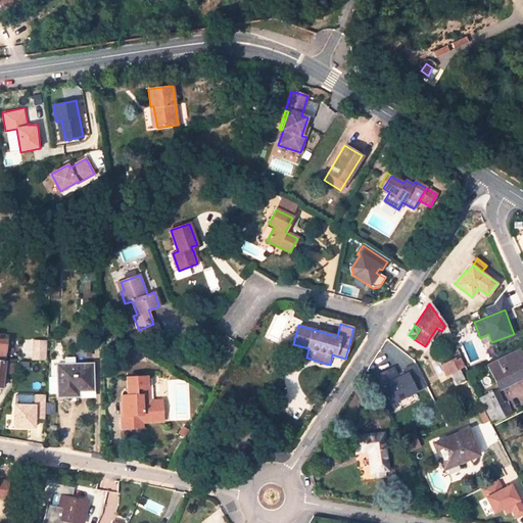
[(46,341),(33,340),(33,359),(46,359),(46,341)]
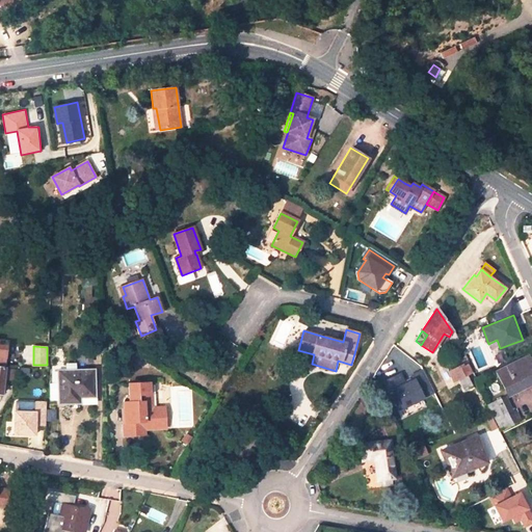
[(531,382),(531,374),(529,367),(531,365),(531,362),(529,355),(497,371),(507,392),(508,396),(519,391),(531,382)]
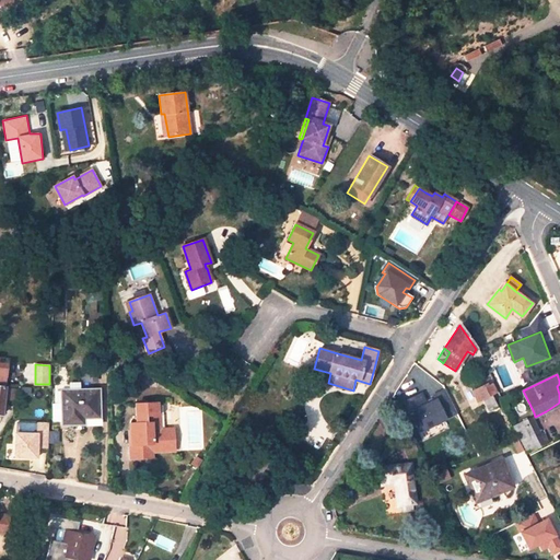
[(487,384),(473,392),(479,401),(483,399),(489,410),(498,406),(491,395),(497,393),(493,384),(488,386),(487,384)]
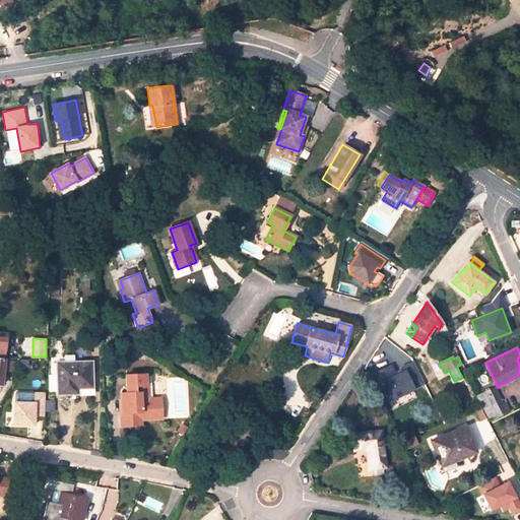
[(397,373),(392,363),(375,371),(390,402),(426,385),(413,360),(404,365),(406,369),(397,373)]
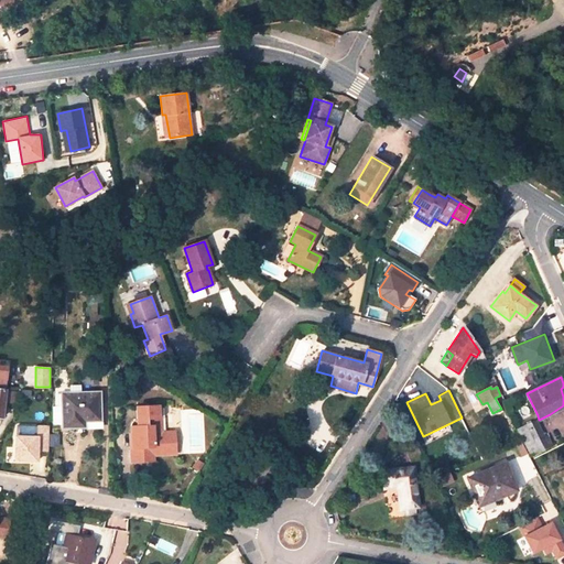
[(100,420),(100,391),(63,392),(63,407),(53,407),(54,422),(63,422),(64,429),(85,427),(85,421),(100,420)]
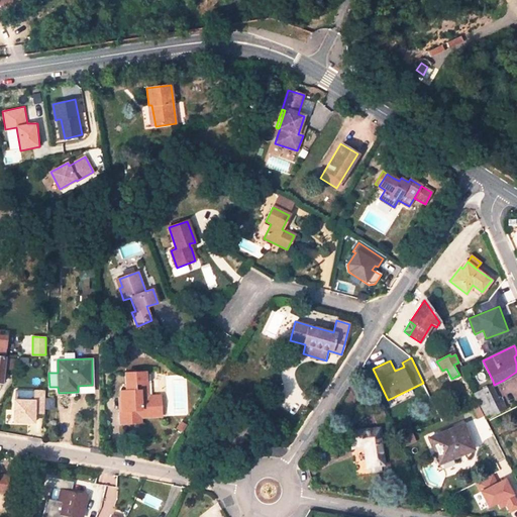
[(120,391),(121,410),(161,408),(160,396),(146,397),(144,372),(126,373),(126,385),(125,385),(121,389),(122,391),(120,391)]
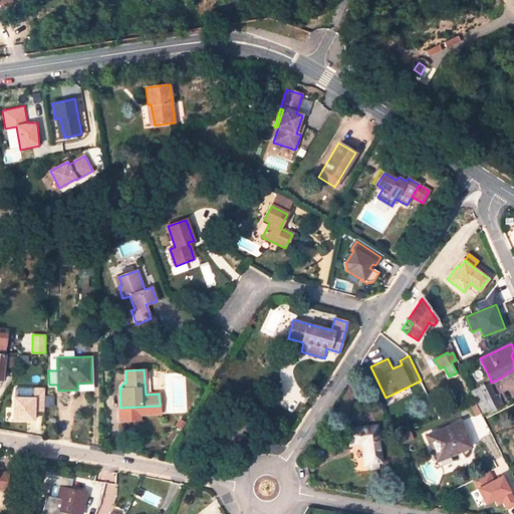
[(513,369),(501,377),(502,379),(513,373),(513,369)]
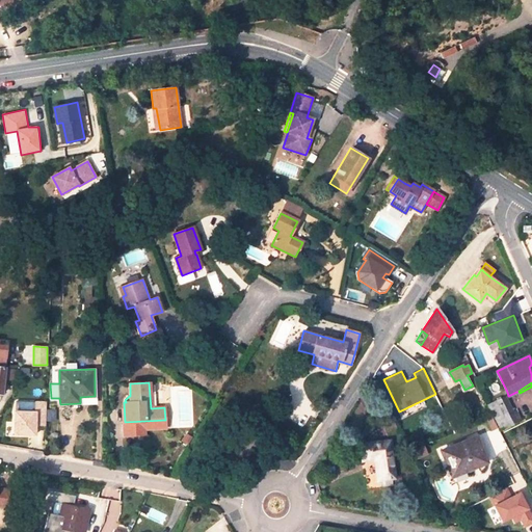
[(493,398),(487,388),(484,390),(488,399),(493,398)]
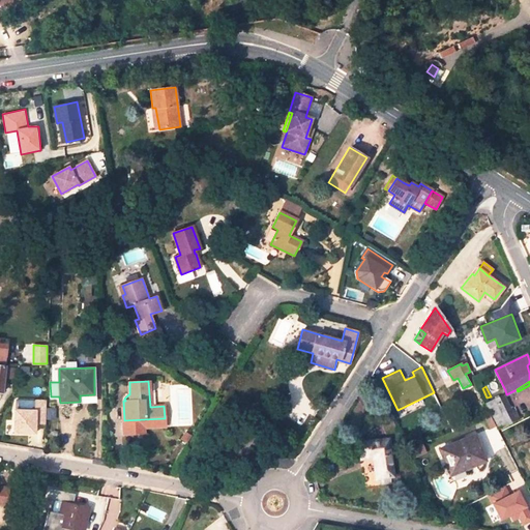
[(503,398),(497,400),(504,413),(511,411),(511,410),(508,406),(504,396),(503,398)]
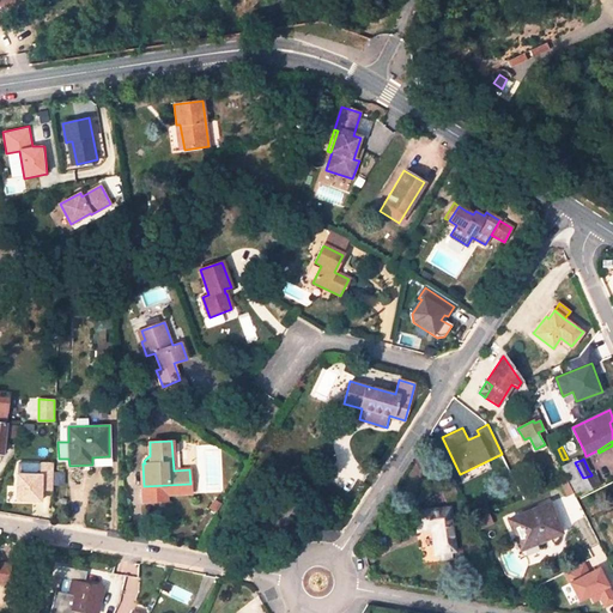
[(16,463),(18,503),(54,502),(52,461),(16,463)]
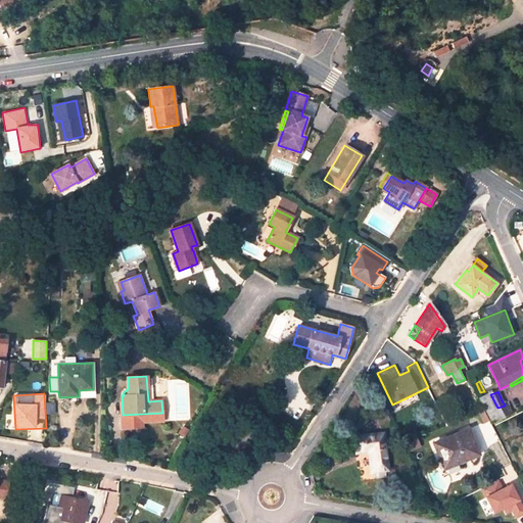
[(490,394),(481,398),(492,422),(512,413),(507,403),(505,406),(497,408),(490,394)]
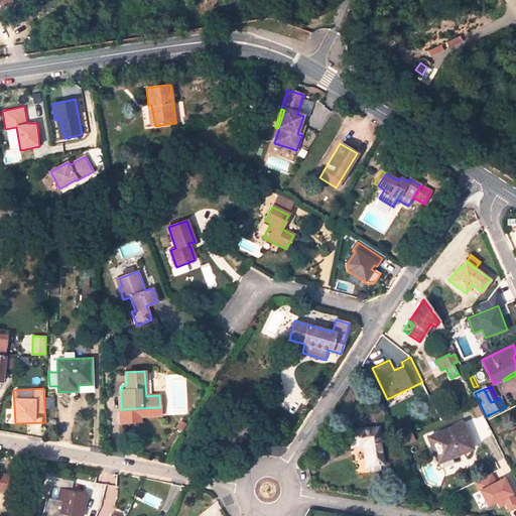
[(121,409),(122,422),(140,421),(140,416),(160,415),(160,407),(121,409)]
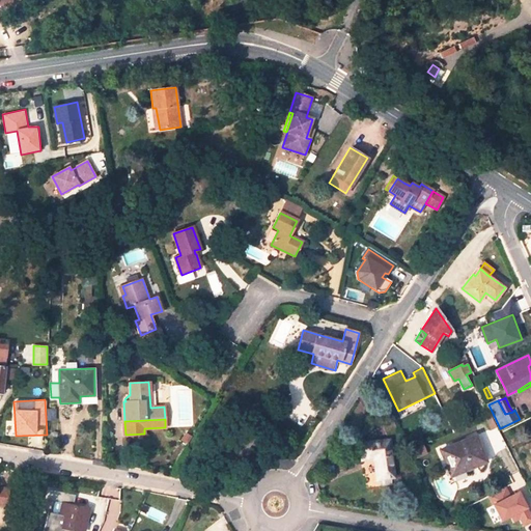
[(185,432),(180,440),(186,444),(191,436),(185,432)]
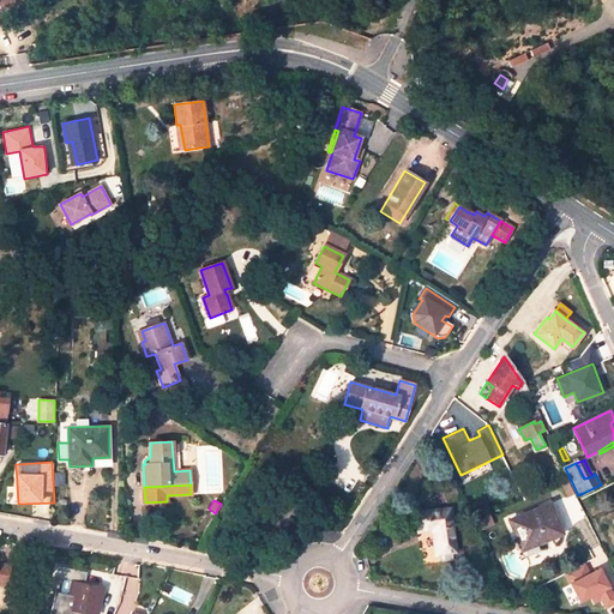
[(516,537),(522,551),(539,543),(563,534),(549,503),(509,521),(516,537)]
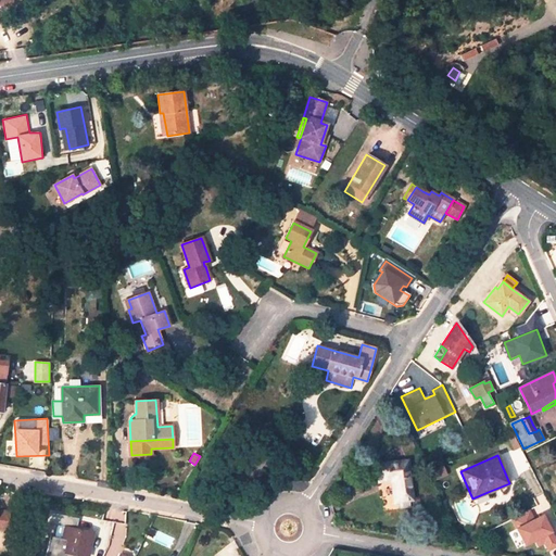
[(407,462),(377,465),(379,481),(392,480),(395,501),(399,501),(409,498),(413,498),(407,462)]
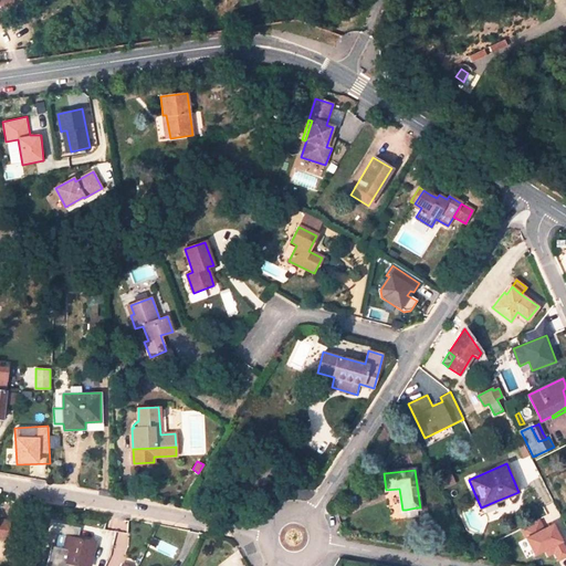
[(475,495),(472,496),(478,511),(482,513),(499,506),(496,501),(481,507),(475,495)]
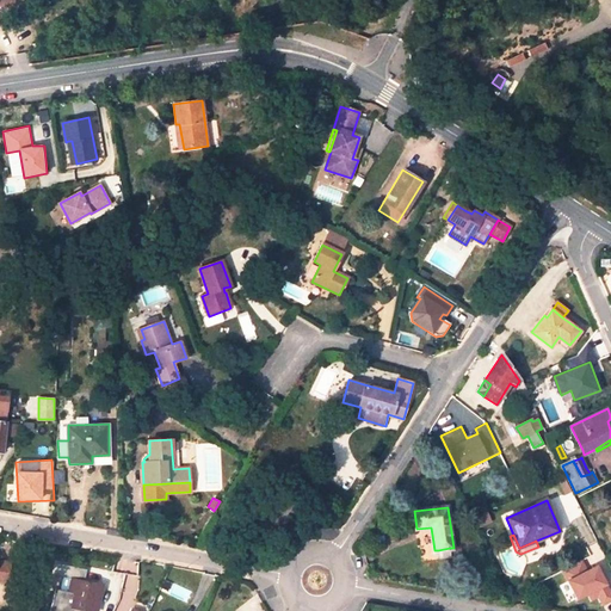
[(0,580),(10,582),(12,563),(0,560),(0,580)]
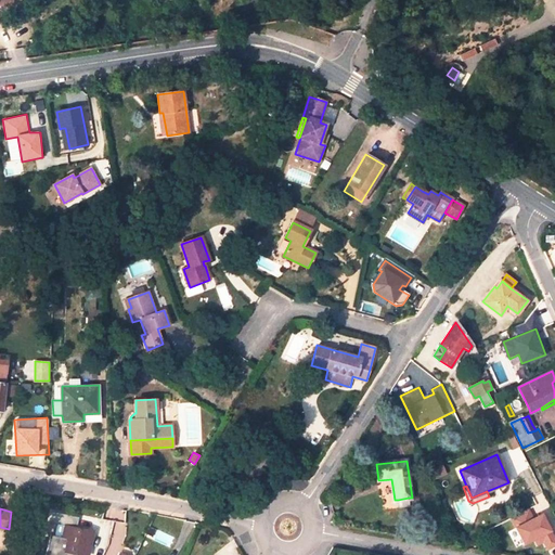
[(532,518),(527,508),(511,517),(524,543),(533,539),(537,544),(543,541),(546,549),(554,544),(554,541),(541,514),(532,518)]
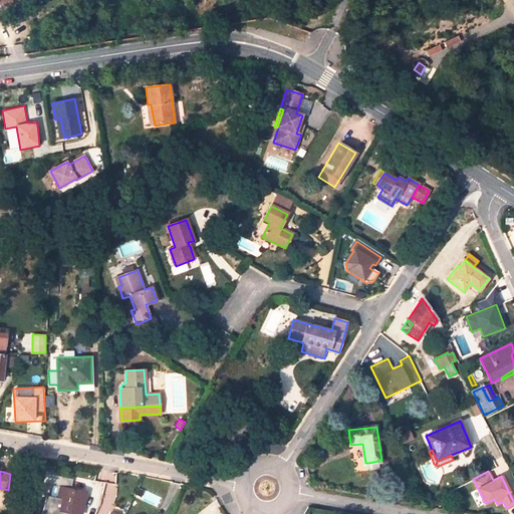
[(76,513),(79,513),(84,492),(81,491),(60,487),(56,510),(76,513)]
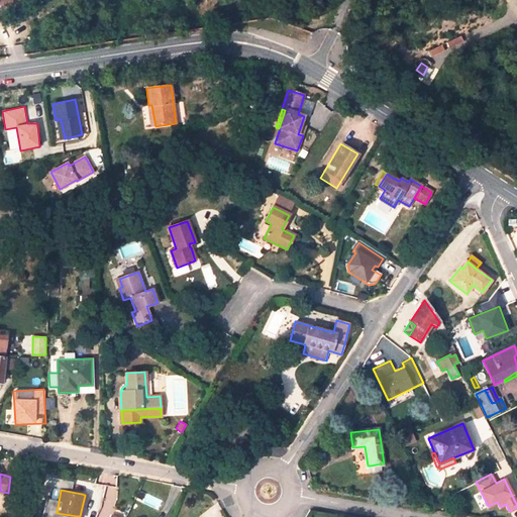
[(80,516),(83,516),(89,495),(85,495),(80,516)]
